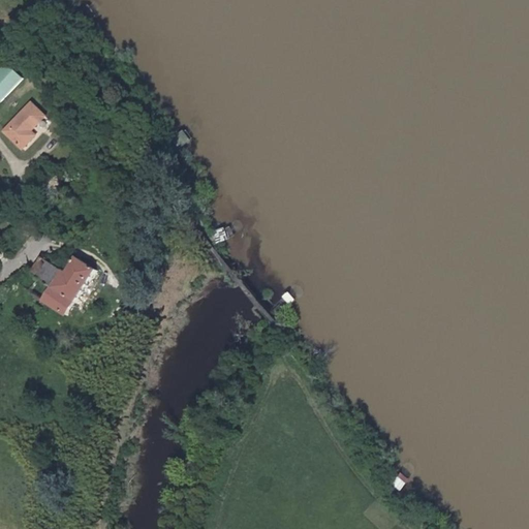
[(80,12),(86,21),(95,13),(89,5),(80,12)]
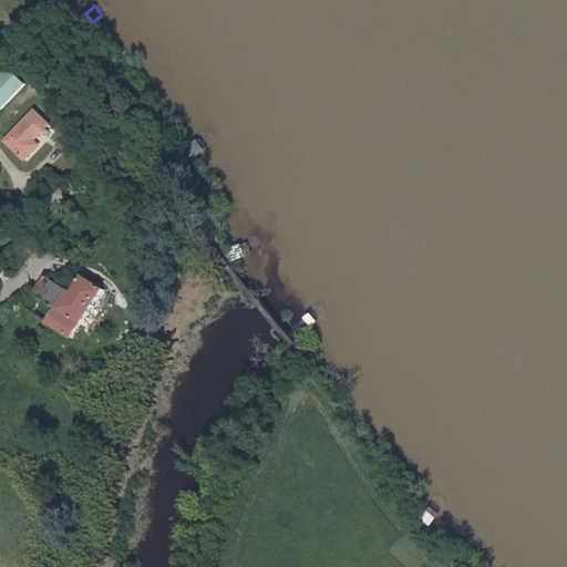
[(0,111),(22,82),(3,68),(0,72),(0,111)]
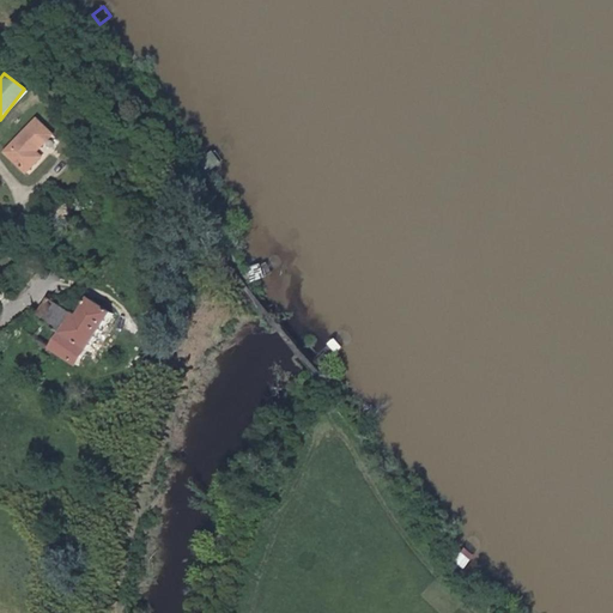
[(47,170),(53,163),(37,150),(18,173),(38,190),(52,175),(47,170)]
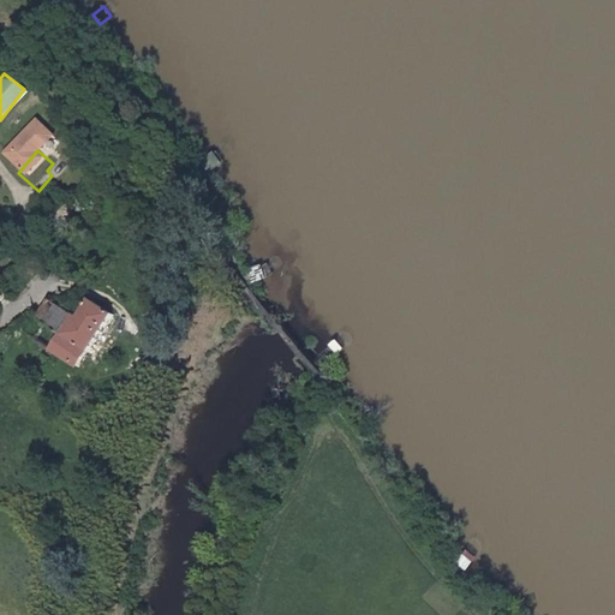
[(94,225),(85,242),(94,251),(101,234),(94,225)]
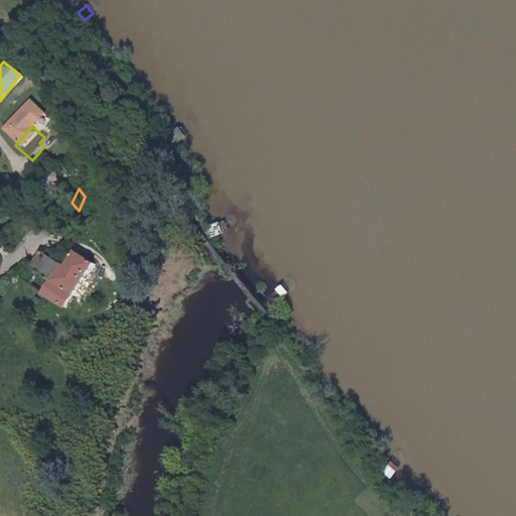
[(29,267),(46,278),(57,262),(39,251),(29,267)]
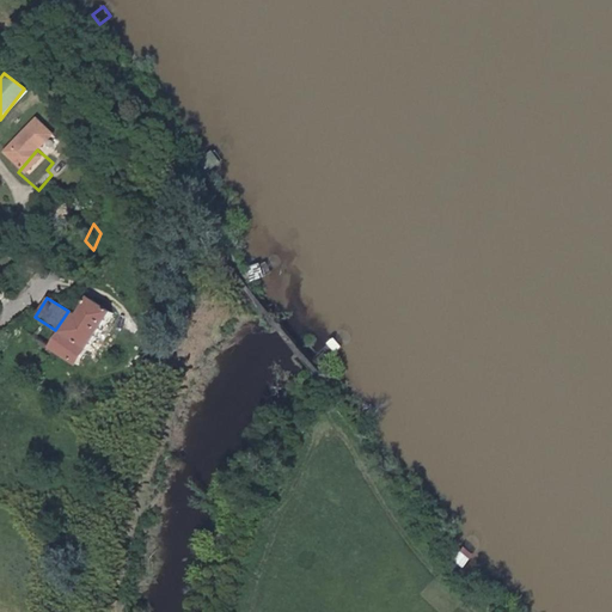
[(60,341),(32,322),(30,323),(10,342),(65,379),(90,343),(68,329),(67,331),(66,332),(60,341)]
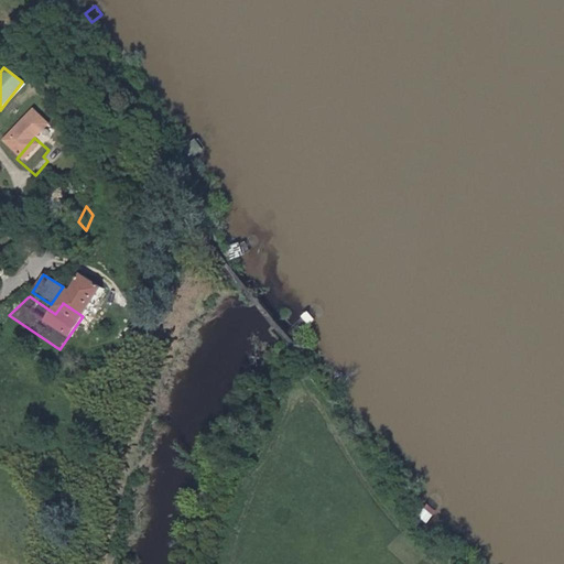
[(418,518),(429,523),(434,510),(423,505),(418,518)]
